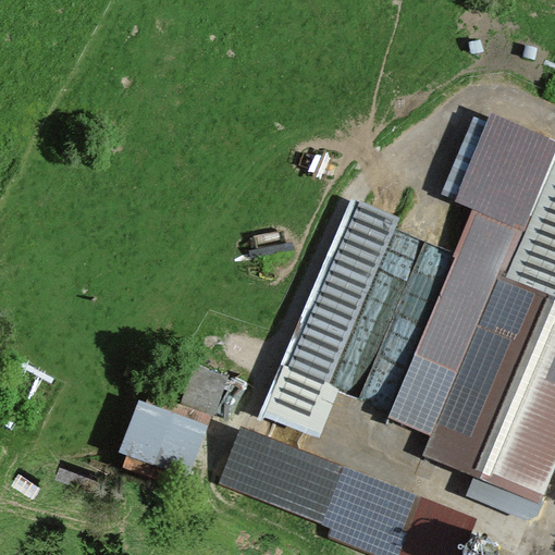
[(554,69),(550,68),(544,100),(554,102),(554,69)]
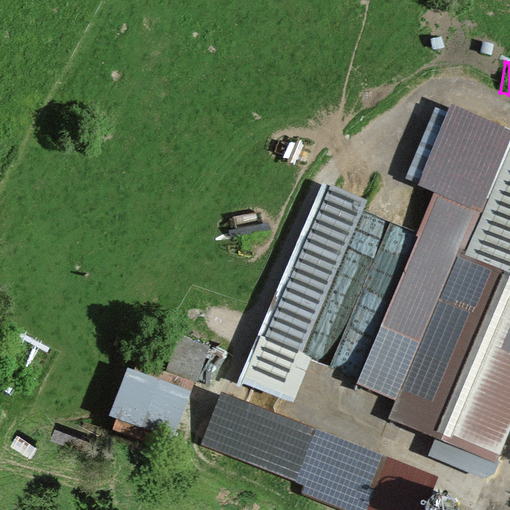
[(428,455),(485,479),(509,419),(509,127),(444,100),(409,185),(433,195),(420,226),(368,356),(355,383),(395,399),(386,421),(434,441),(428,455)]
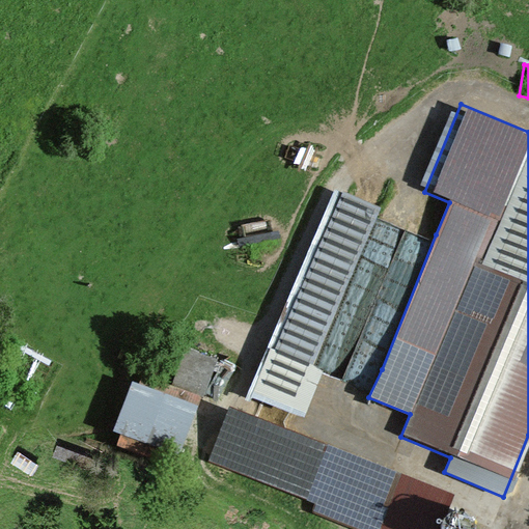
[(256,392),(294,408),(339,311),(369,324),(352,358),(382,369),(436,234),(335,194),(256,392)]
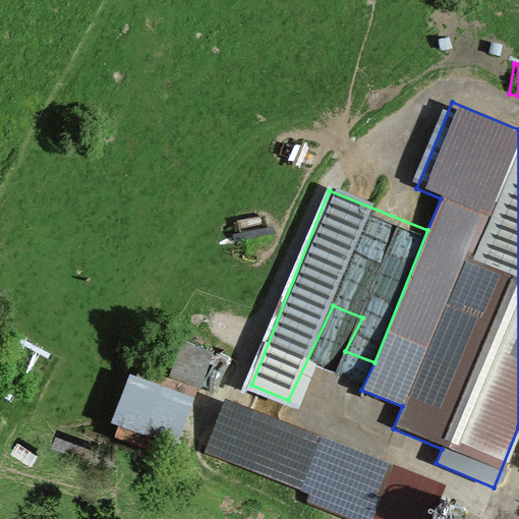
[(115,428),(173,455),(199,396),(217,358),(187,345),(171,382),(142,368),(115,428)]
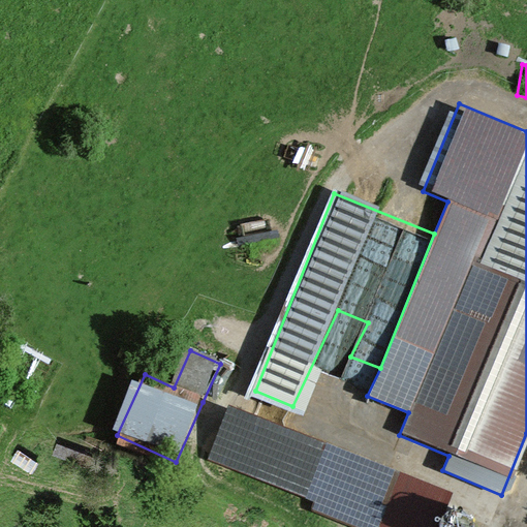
[(354,526),(375,526),(399,469),(227,403),(205,459),(310,500),(307,508),(354,526)]
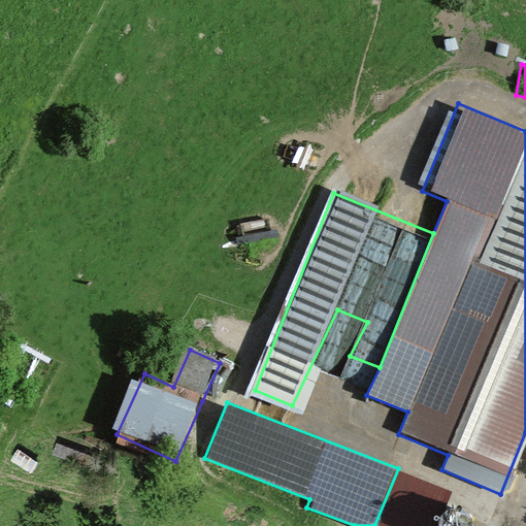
[(435,525),(452,490),(399,468),(376,525),(435,525)]
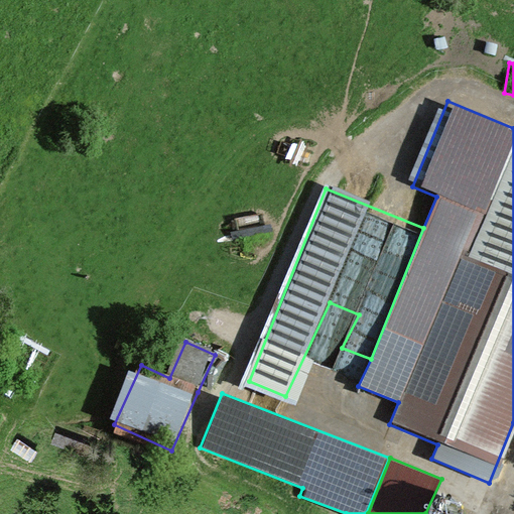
[(462,513),(463,509),(462,505),(459,500),(454,497),(447,495),(442,495),(439,496),(434,499),(430,504),(428,510),(428,513),(462,513)]
